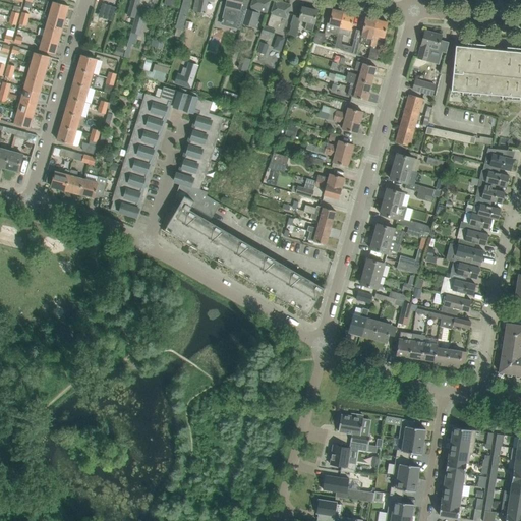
[(140,0),(131,0),(127,16),(135,18),(139,5),(140,0)]
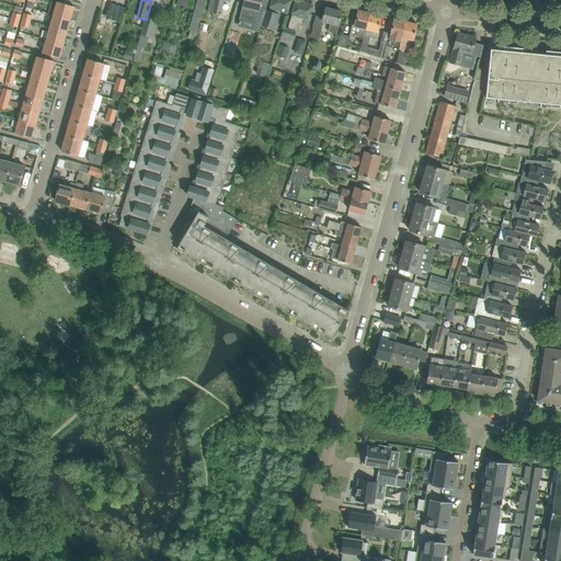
[(210,0),(208,11),(213,12),(213,16),(218,18),(218,12),(222,12),(224,0),(225,0),(231,1),(230,0),(210,0)]
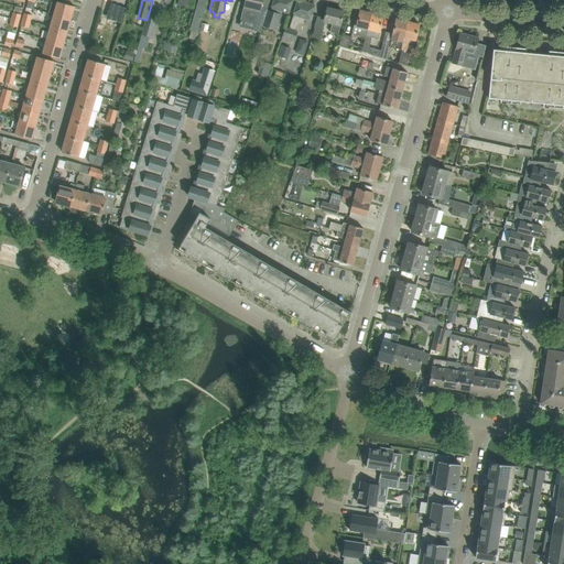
[(262,23),(268,6),(269,3),(262,1),(261,0),(245,0),(243,6),(260,10),(257,21),(262,23)]
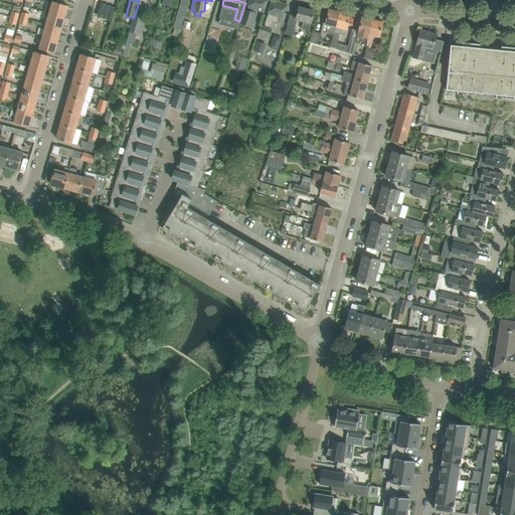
[(243,9),(239,23),(253,27),(258,13),(256,13),(258,10),(264,12),(265,8),(267,0),(249,0),(249,3),(248,7),(247,10),(243,9)]
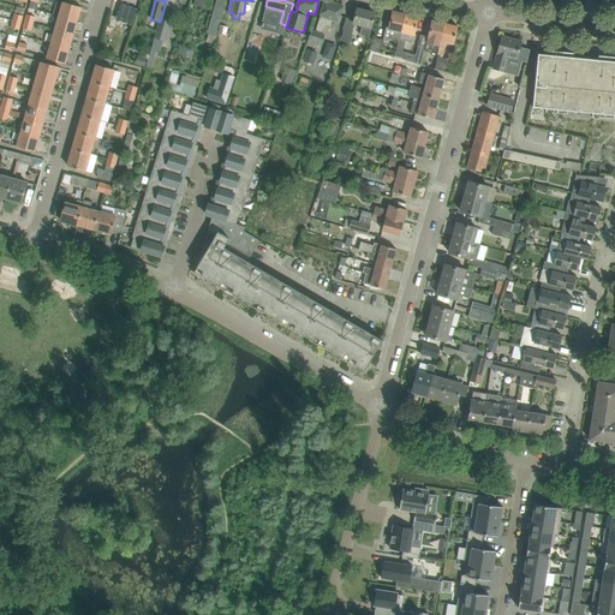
[(328,34),(332,23),(333,19),(339,22),(344,5),(326,0),(324,0),(322,11),(320,16),(321,16),(316,30),(328,34)]
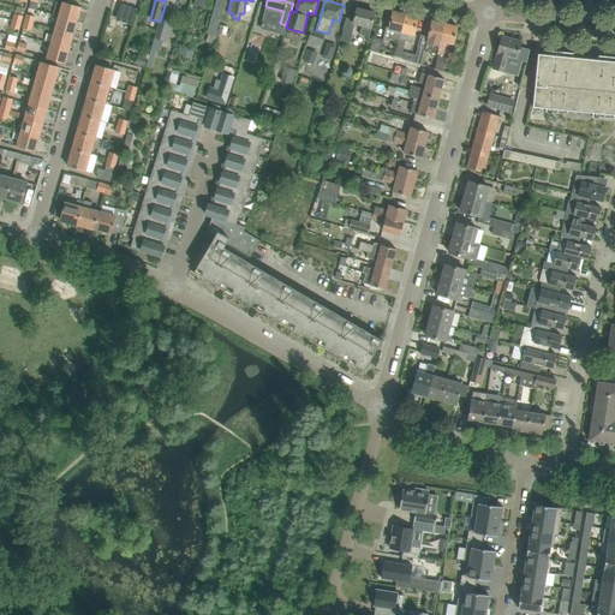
[(64,3),(60,16),(77,22),(82,7),(70,4),(64,3)]
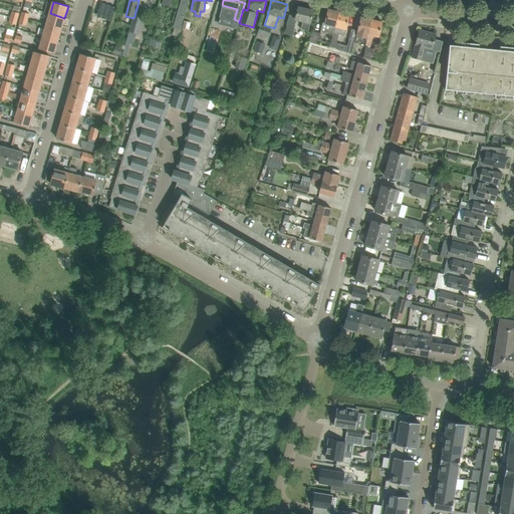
[(102,4),(99,11),(112,15),(114,8),(111,7),(102,4)]
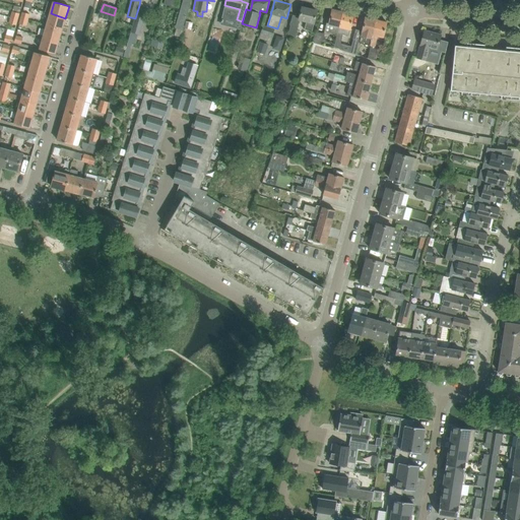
[(147,8),(139,5),(135,18),(127,47),(130,48),(132,43),(135,44),(138,35),(140,35),(147,8)]
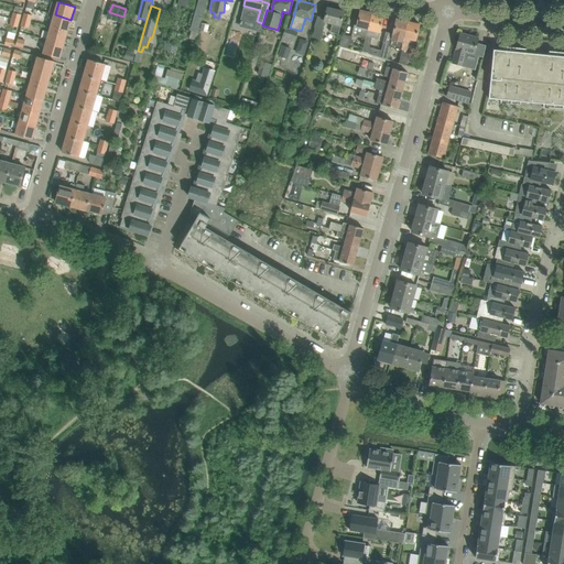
[(325,21),(333,23),(331,32),(338,34),(340,24),(344,12),(327,8),(325,21)]
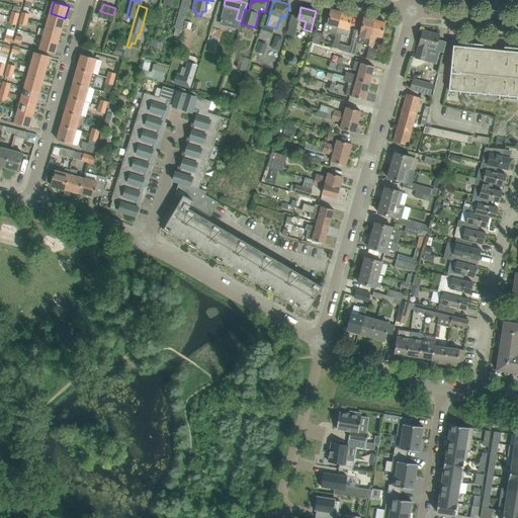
[(323,31),(336,34),(337,32),(342,11),(331,9),(328,22),(326,21),(323,31)]
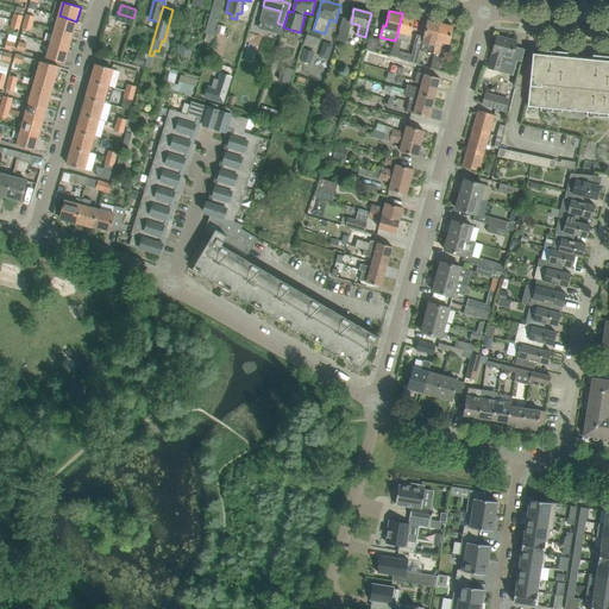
[(214,35),(220,14),(211,12),(205,32),(214,35)]
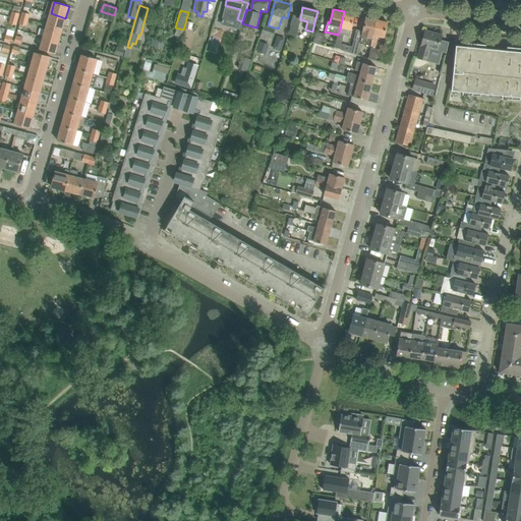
[(344,11),(339,33),(344,35),(349,36),(354,14),(344,11)]
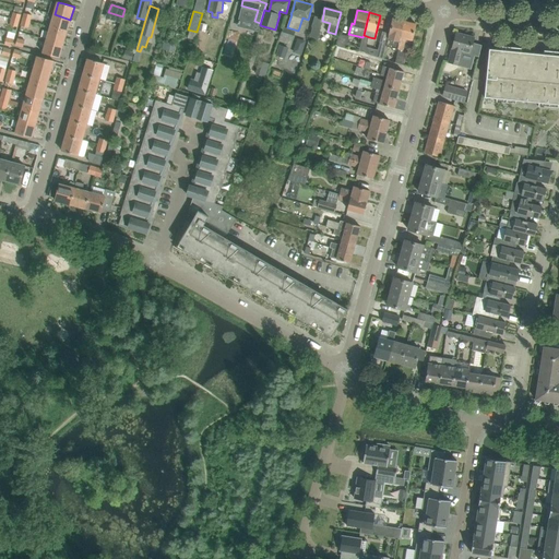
[(55,14),(50,27),(67,32),(70,20),(55,14)]
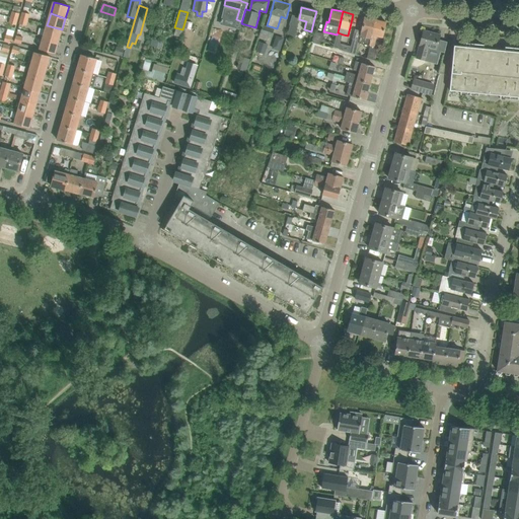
[(211,28),(213,16),(208,15),(205,27),(211,28)]
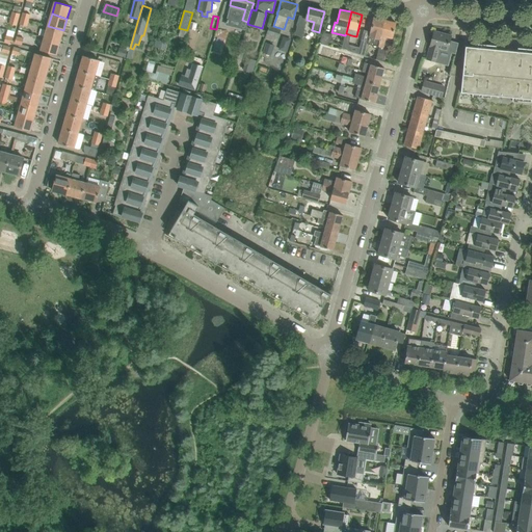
[(368,44),(378,47),(384,20),(374,18),(372,27),(372,28),(370,33),(371,33),(369,43),(368,44)]
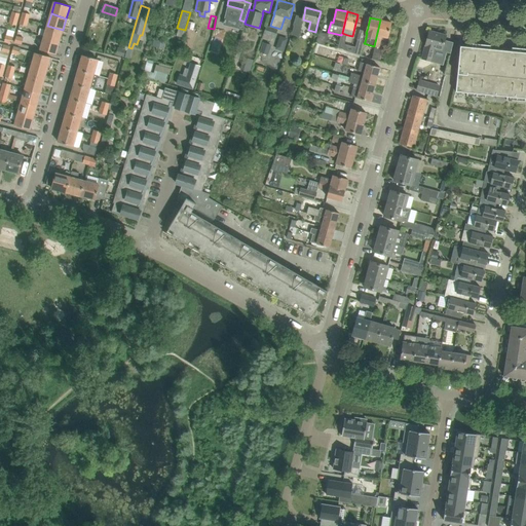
[(380,20),(374,46),(375,46),(372,59),(380,61),(382,53),(380,47),(379,46),(382,36),(387,38),(391,23),(380,20)]
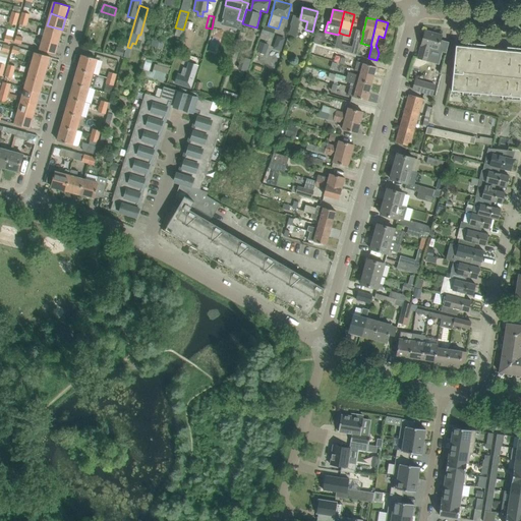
[(296,38),(299,26),(291,24),(289,36),(296,38)]
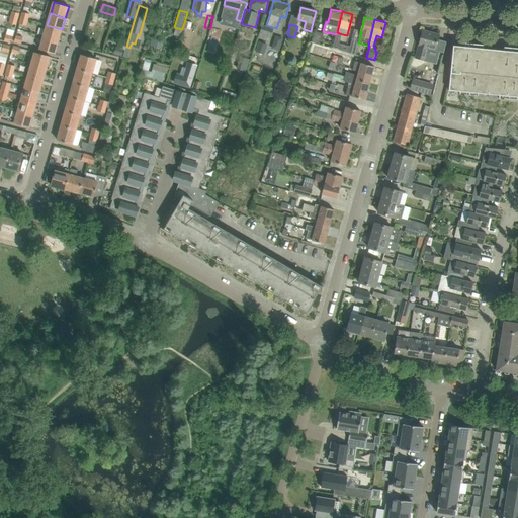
[(47,25),(44,36),(59,41),(62,29),(47,25)]
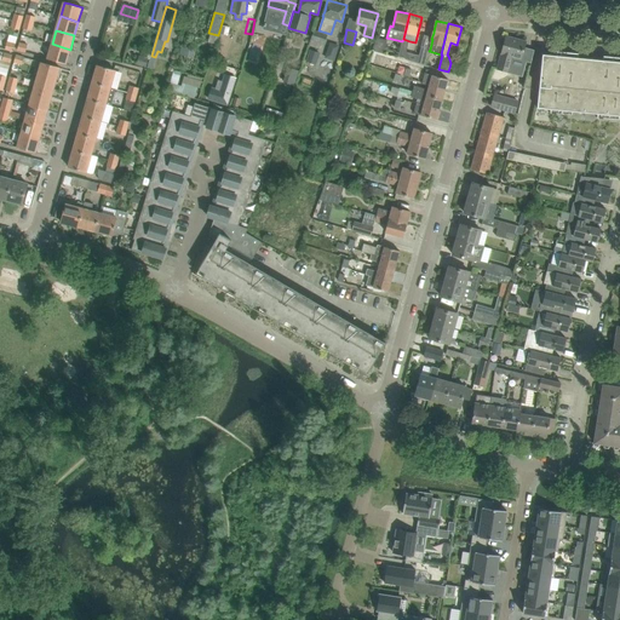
[(314,30),(309,45),(320,49),(321,42),(325,44),(327,34),(314,30)]
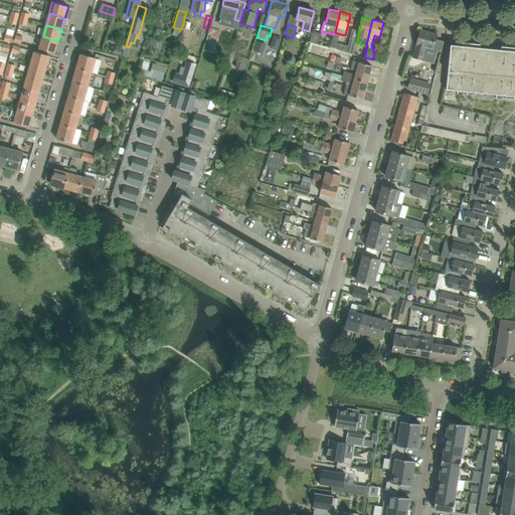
[(420,29),(413,57),(422,59),(434,62),(438,50),(442,51),(444,41),(436,39),(437,34),(420,29)]
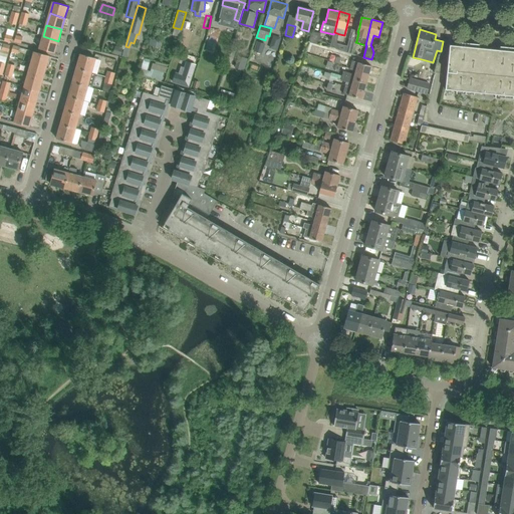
[(318,44),(321,33),(312,31),(309,41),(318,44)]
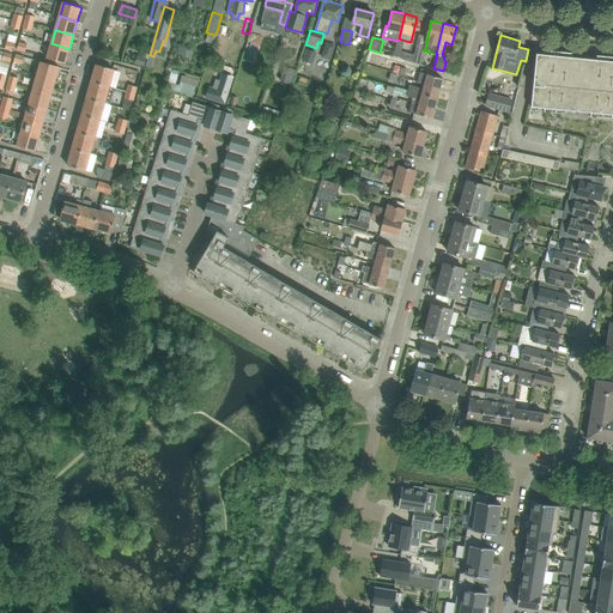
[(398,41),(394,55),(401,58),(402,52),(401,52),(405,41),(399,38),(398,41)]
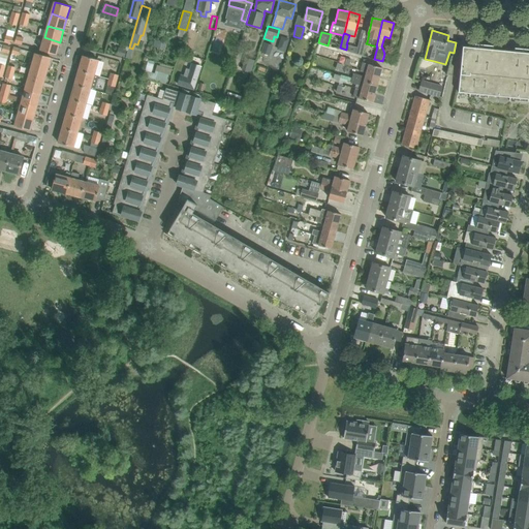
[(7,35),(5,41),(11,43),(13,36),(7,35)]
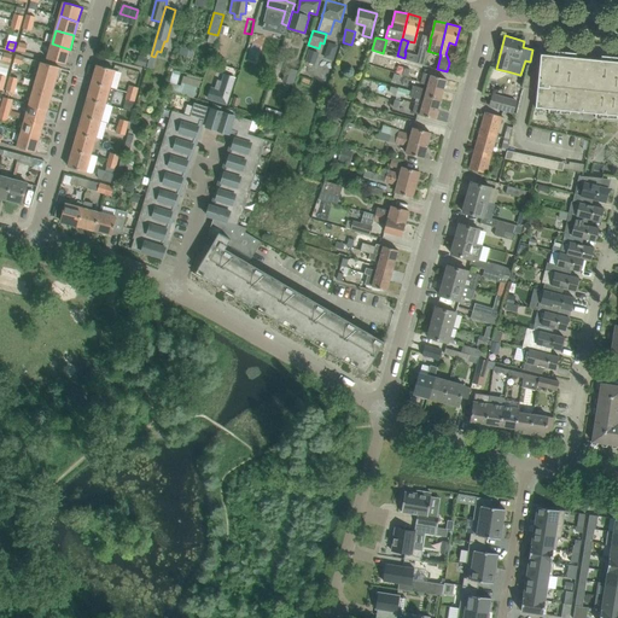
[(339,46),(330,42),(325,58),(334,62),(339,46)]
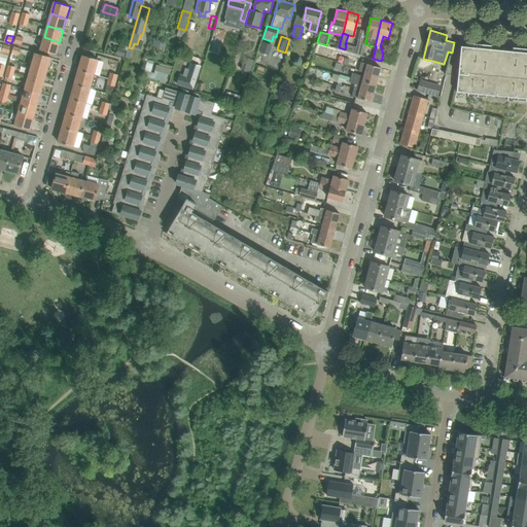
[(56,55),(60,42),(44,37),(41,49),(56,55)]
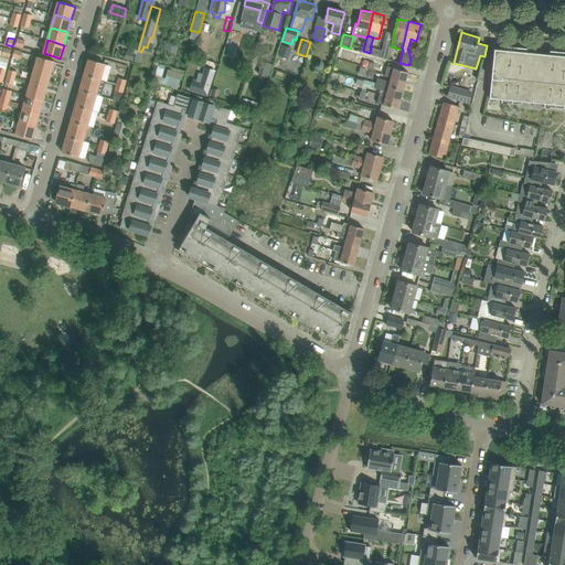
[(177,45),(166,42),(163,50),(174,53),(177,45)]
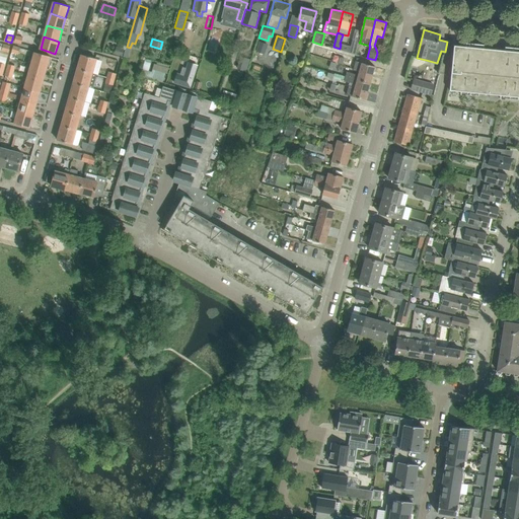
[(360,42),(353,40),(349,53),(356,55),(359,43),(360,42)]
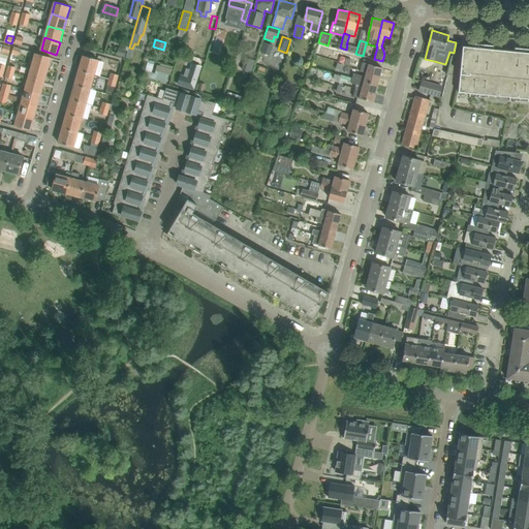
[(274,44),(265,42),(261,53),(271,56),(274,44)]
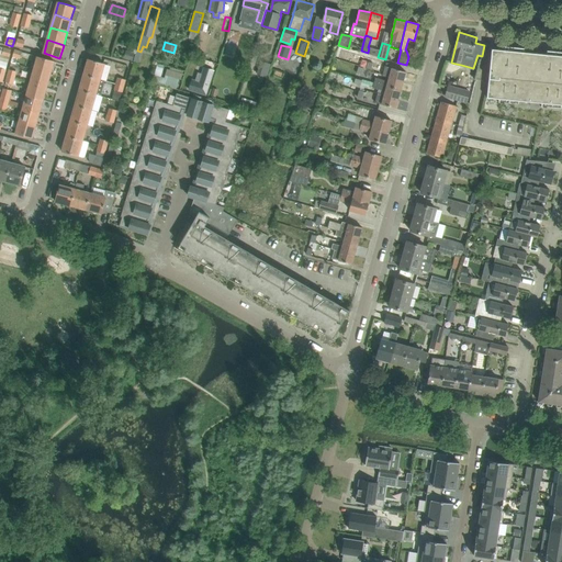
[(503,51),(492,49),(487,98),(499,99),(498,102),(518,104),(519,101),(541,103),(541,107),(561,109),(561,105),(561,104),(561,52),(547,51),(546,55),(523,53),(524,48),(503,46),(503,51)]
